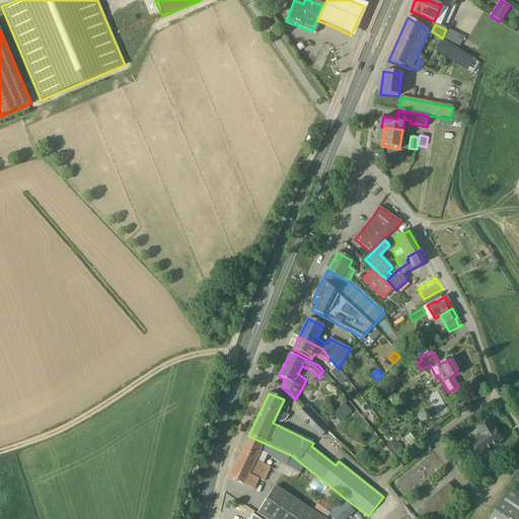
[(368,399),(373,405),(379,400),(374,394),(368,399)]
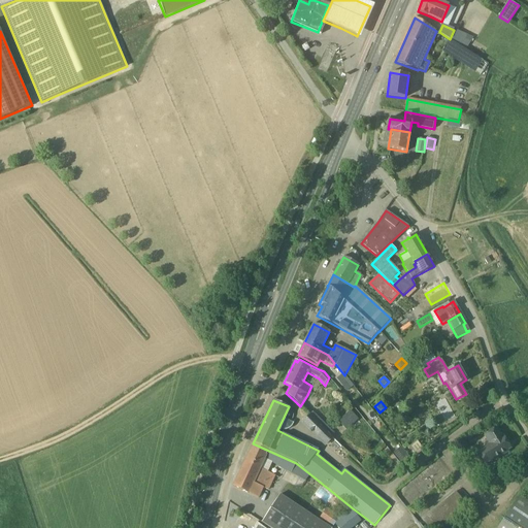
[(350,410),(338,422),(347,431),(359,420),(350,410)]
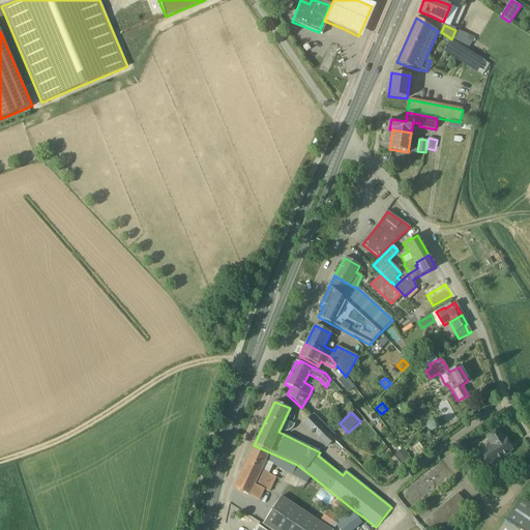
[(314,414),(311,417),(332,439),(336,436),(314,414)]
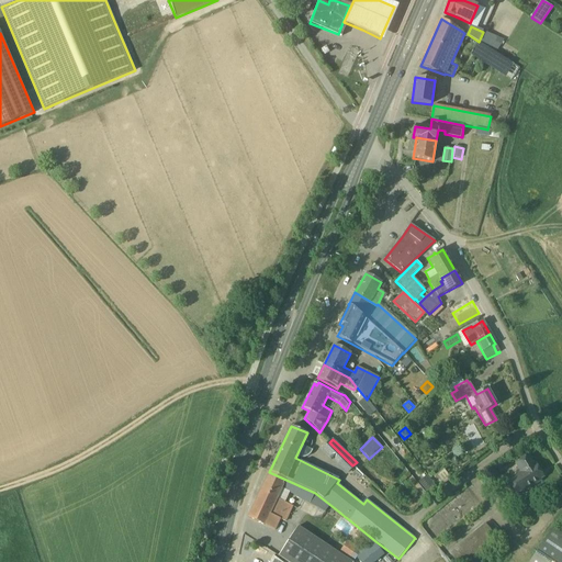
[(329,442),(321,451),(346,475),(348,473),(358,483),(364,476),(352,465),(329,442)]
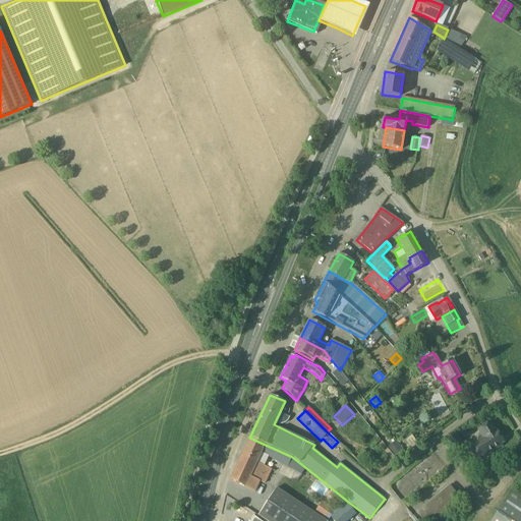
[(504,442),(497,430),(495,431),(489,422),(478,429),(483,439),(471,446),(478,458),(487,452),(488,454),(501,446),(500,444),(504,442)]
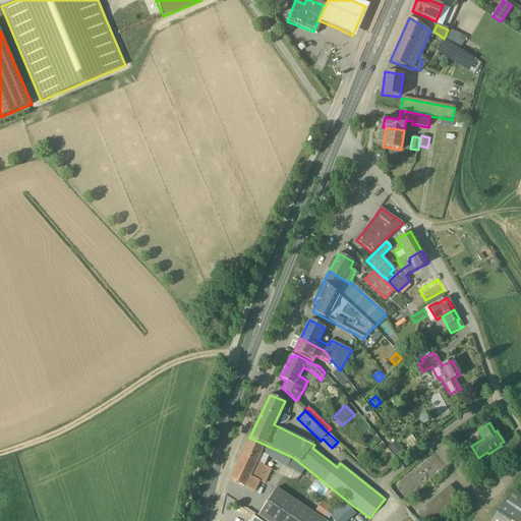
[(261,452),(287,467),(300,475),(306,468),(292,457),(249,438),(241,455),(256,462),(261,452)]
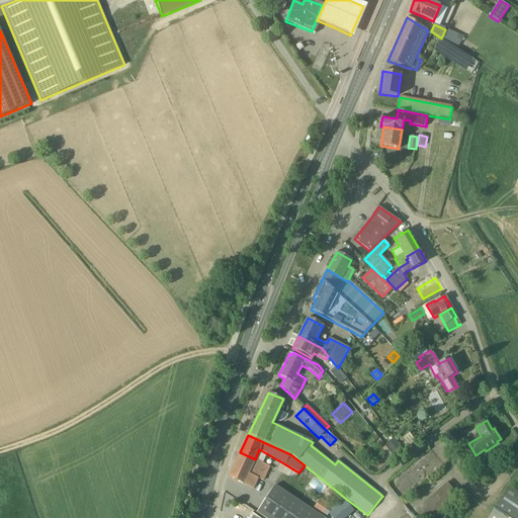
[(385,444),(393,453),(400,446),(394,438),(385,444)]
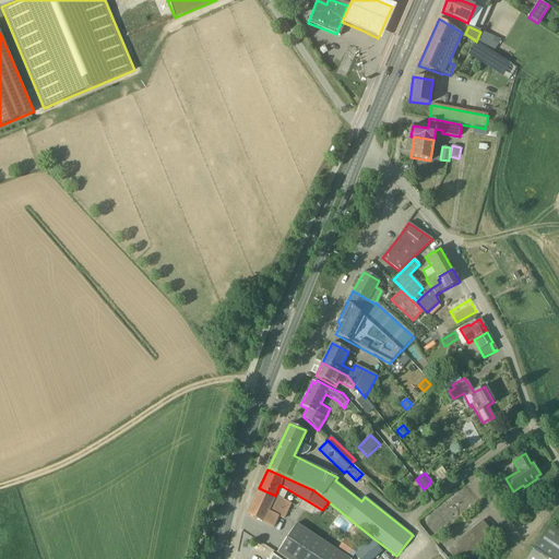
[(437,488),(436,487),(431,482),(424,489),(423,490),(427,496),(437,488)]
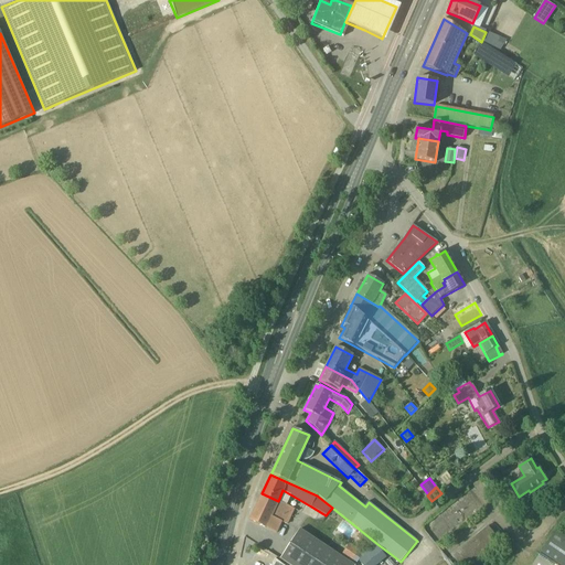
[(272,516),(274,511),(289,518),(294,508),(278,501),(262,493),(249,521),(266,528),(276,532),(281,521),(272,516)]
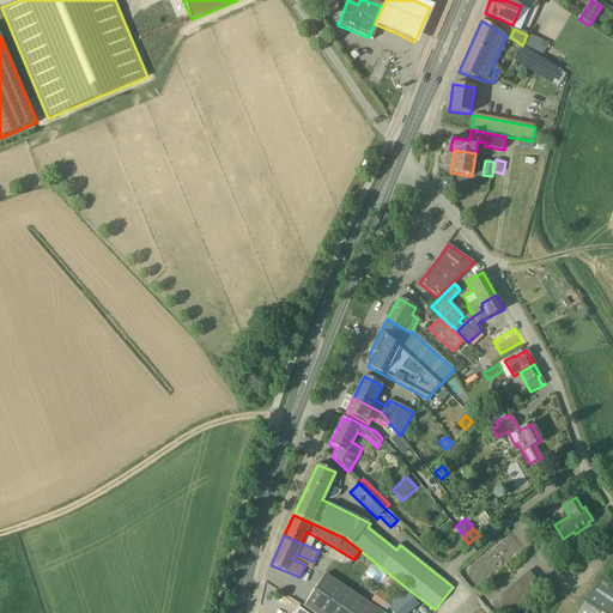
[(514,612),(542,589),(529,572),(480,612),(514,612)]
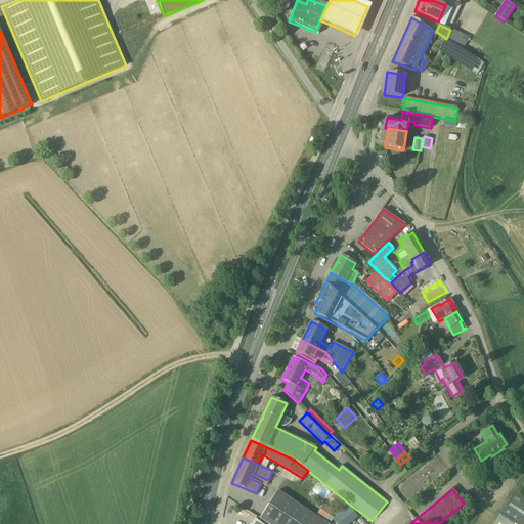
[(326,523),(277,491),(260,519),(267,523),(326,523)]
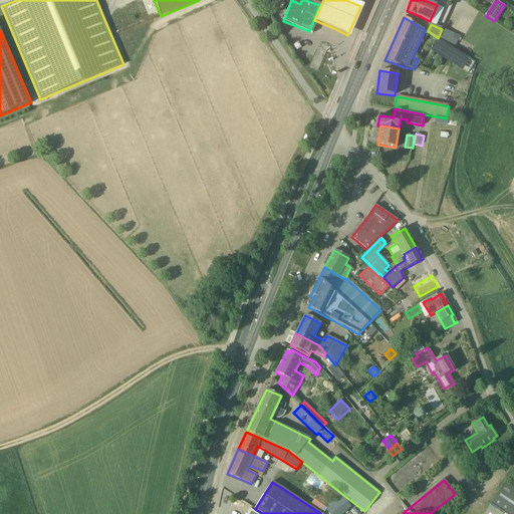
[(513,513),(513,489),(505,483),(499,491),(484,513),(513,513)]
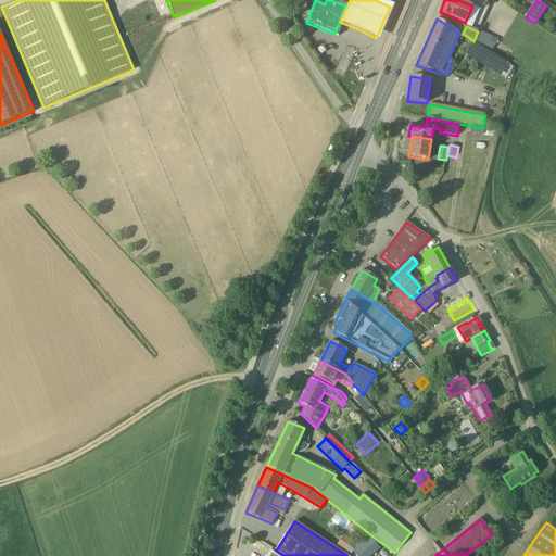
[(355,543),(343,535),(336,546),(348,554),(355,543)]
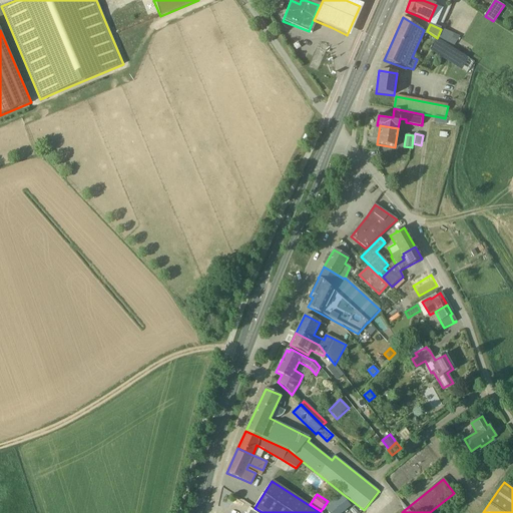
[(340,512),(350,505),(343,496),(327,510),(330,512),(340,512)]
